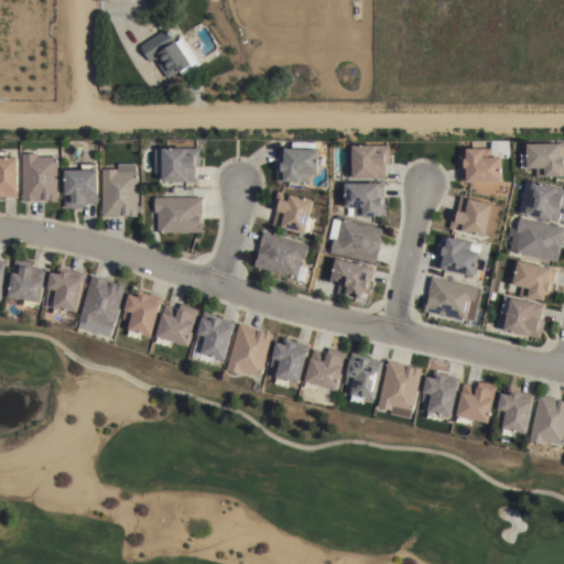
[(165,29),(174,42),(175,41),(175,42),(183,36),(199,64),(182,76),(179,72),(177,72),(166,78),(154,58),(149,62),(139,45),(165,29)]
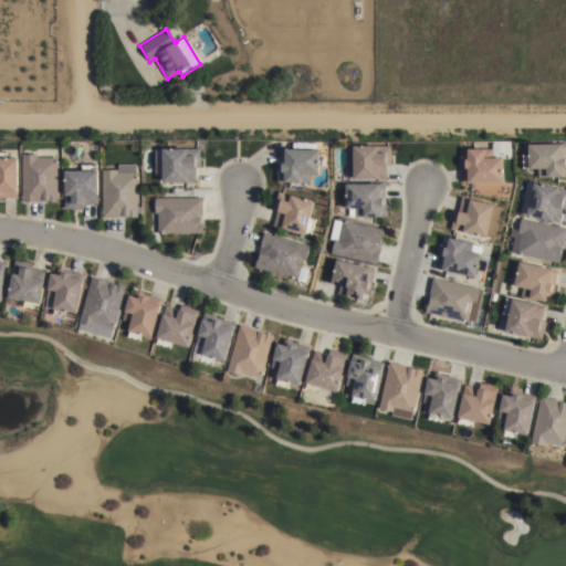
[(564,142),(564,143),(565,143),(565,176),(538,176),(538,167),(523,167),(523,154),(528,154),(528,142),(564,142)]
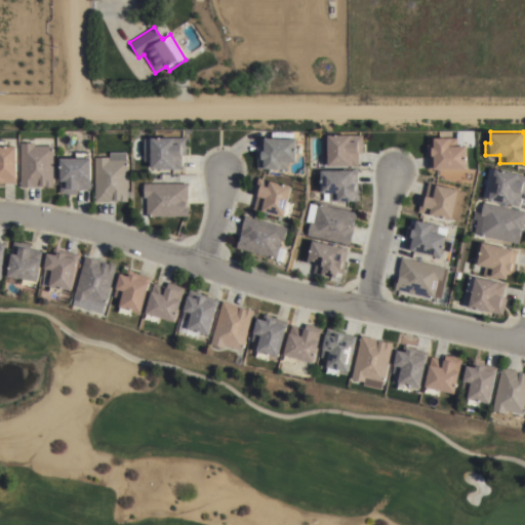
[(326,133),(350,133),(350,134),(363,134),(363,152),(358,152),(358,165),(326,165),(326,133)]
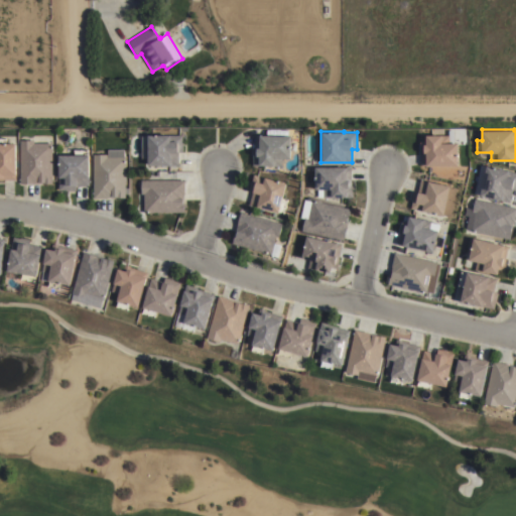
[(148,157),(142,157),(142,147),(148,147),(148,134),(171,134),(171,135),(183,135),(183,151),(178,151),(178,164),(168,164),(148,164),(148,157)]
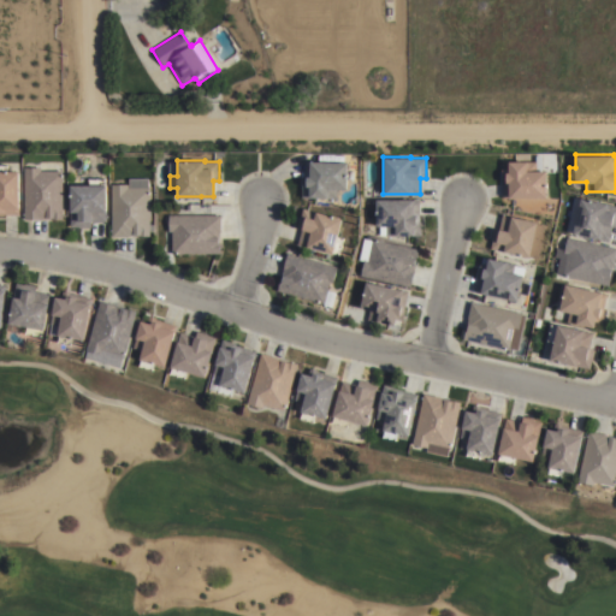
[(347,161),(345,188),(337,187),(336,197),(301,196),(302,183),(303,183),(303,161),(309,161),(309,160),(347,161)]
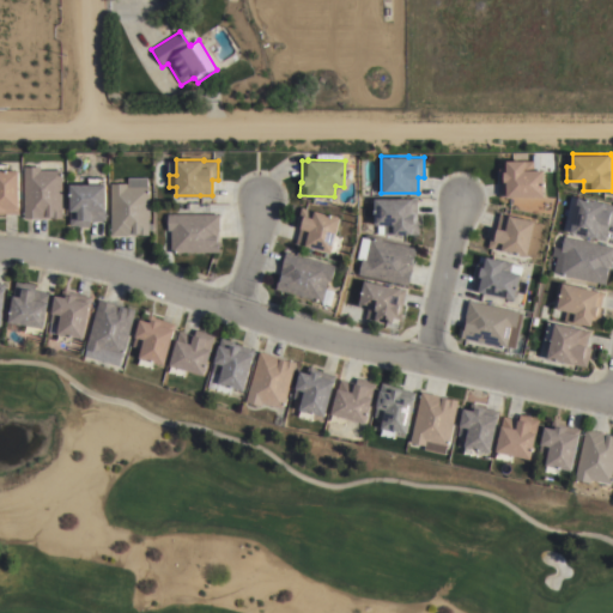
[(501,174),(499,175),(499,167),(507,167),(507,159),(525,159),(525,169),(545,169),(545,196),(502,196),(501,174)]
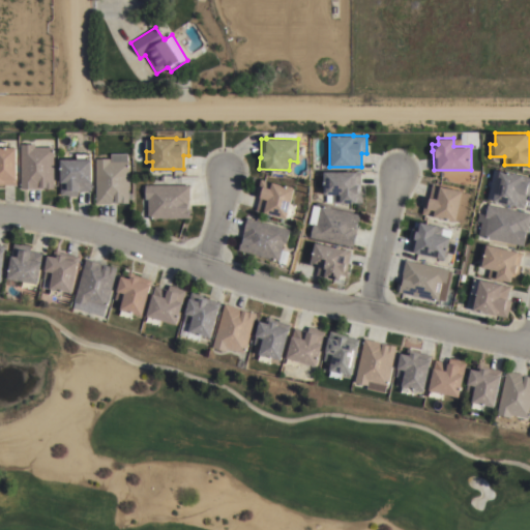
[(21,144),(34,144),(34,146),(54,146),(54,188),(21,188),(21,144)]
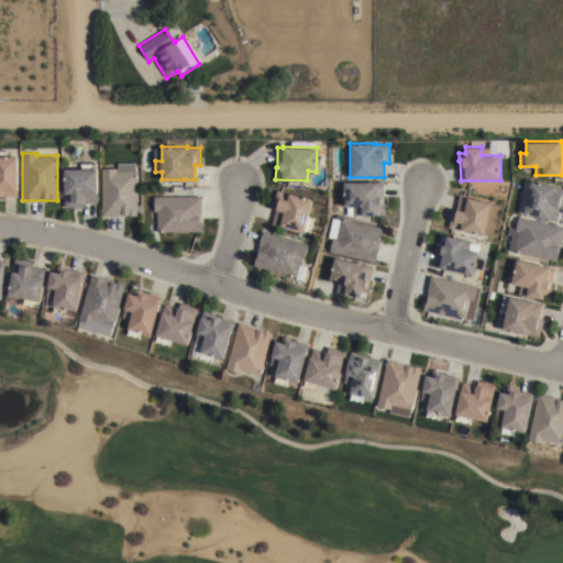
[(0,155),(17,155),(17,196),(0,196),(0,155)]
